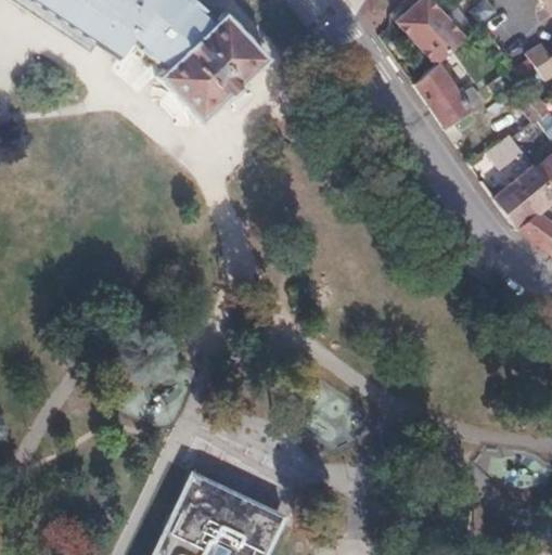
[(31,0),(108,53),(112,56),(126,38),(165,68),(156,76),(199,124),(223,100),(242,82),(267,59),(243,34),(239,28),(223,13),(215,22),(191,0),(31,0)]
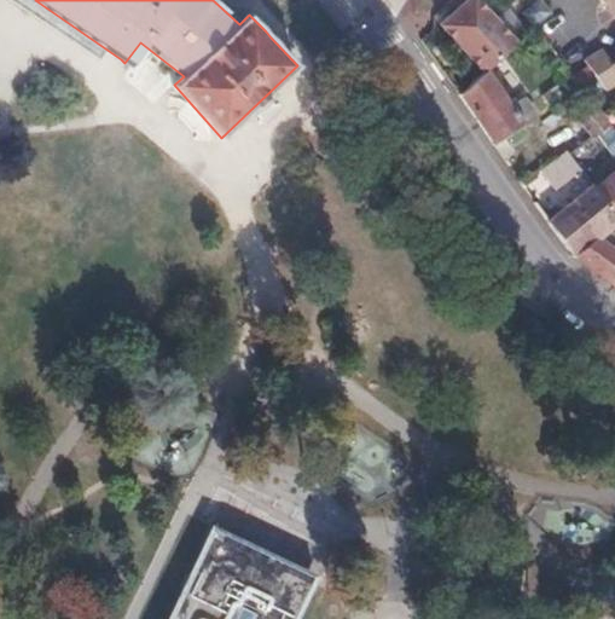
[(471,0),(460,10),(444,25),(485,71),(518,41),(481,0),(471,0)]
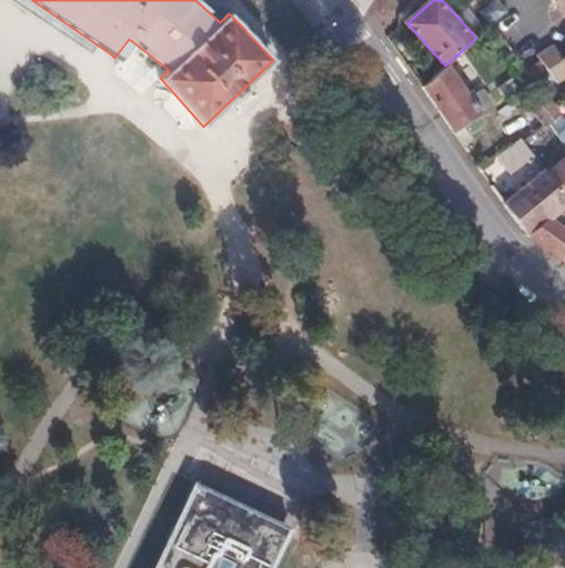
[(433,0),(416,0),(423,9),(433,0)]
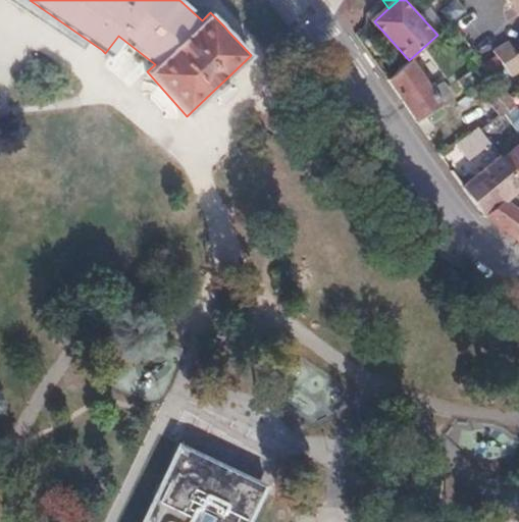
[(518,0),(505,0),(515,8),(518,5),(518,0)]
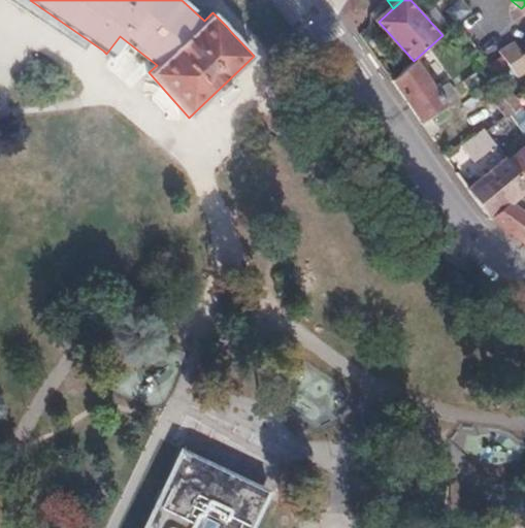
[(467,33),(459,22),(448,31),(456,42),(467,33)]
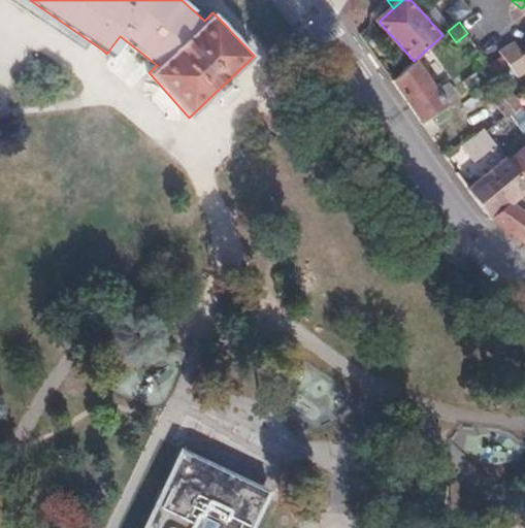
[(236,28),(231,23),(227,27),(231,32),(236,28)]
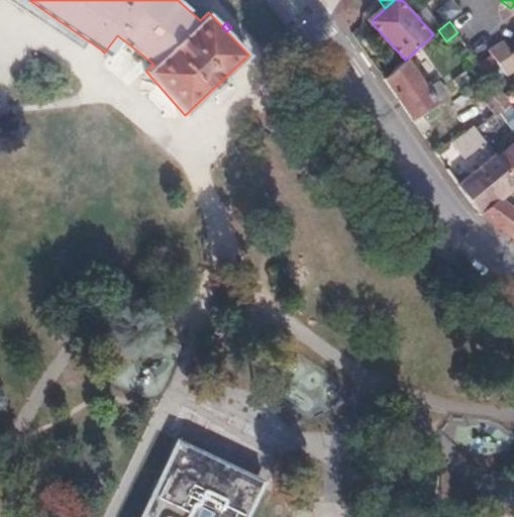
[(513,52),(508,44),(493,54),(496,59),(501,66),(510,79),(513,77),(513,52)]
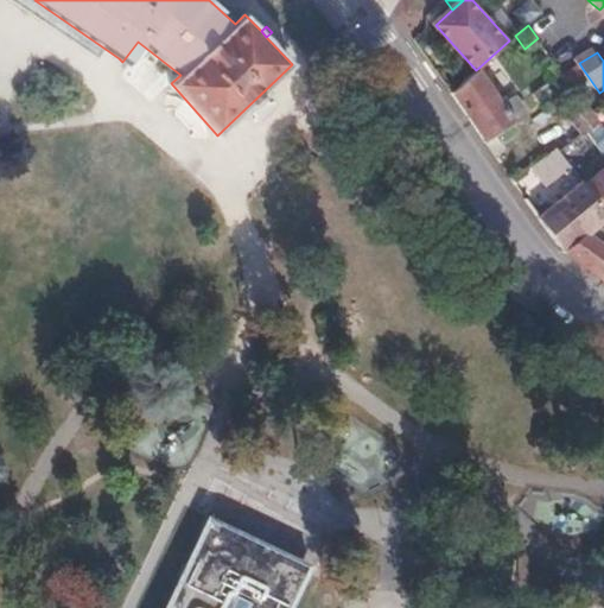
[(571,83),(574,88),(589,77),(583,69),(568,78),(571,83)]
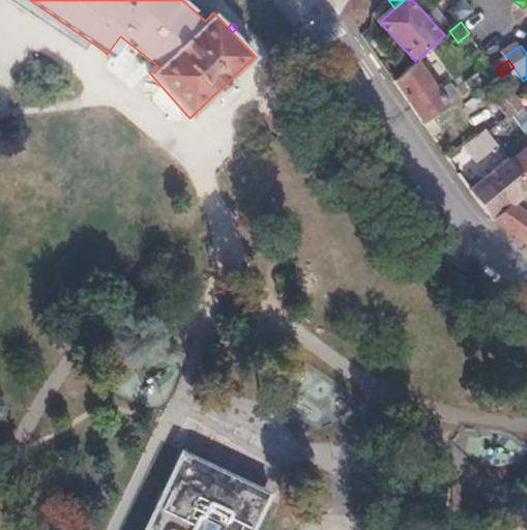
[(415,61),(394,80),(426,123),(434,117),(449,106),(415,61)]
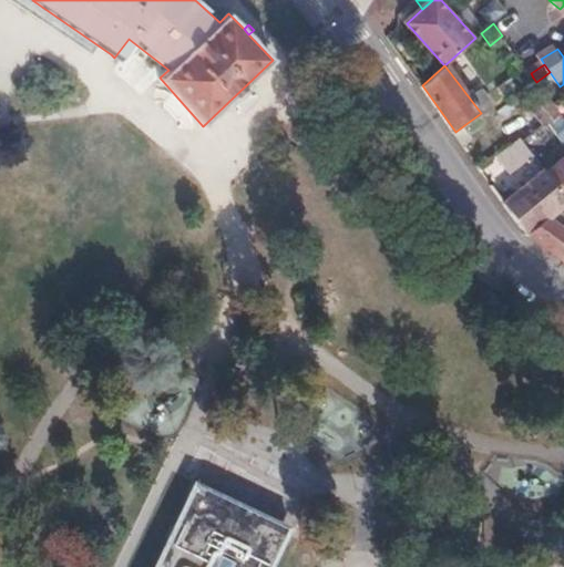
[(536,82),(533,78),(500,104),(511,117),(527,105),(545,93),(536,82)]
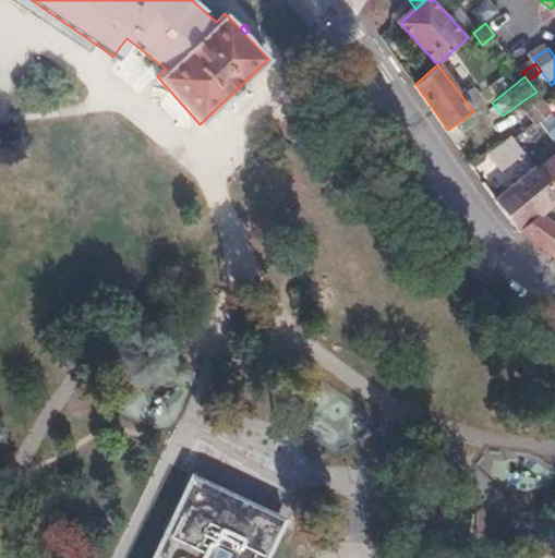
[(246,87),(243,83),(225,100),(229,104),(246,87)]
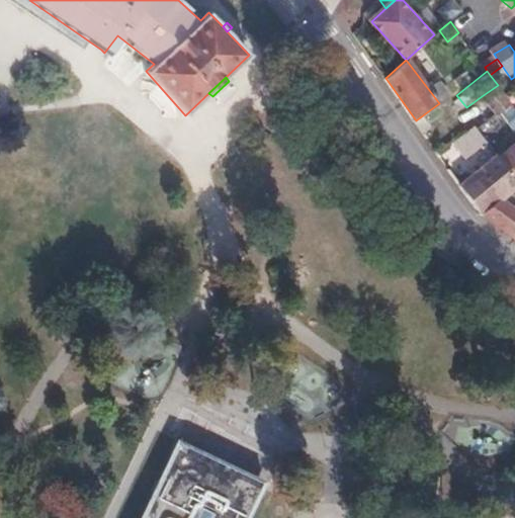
[(498,85),(482,96),(493,109),(498,114),(513,105),(498,85)]
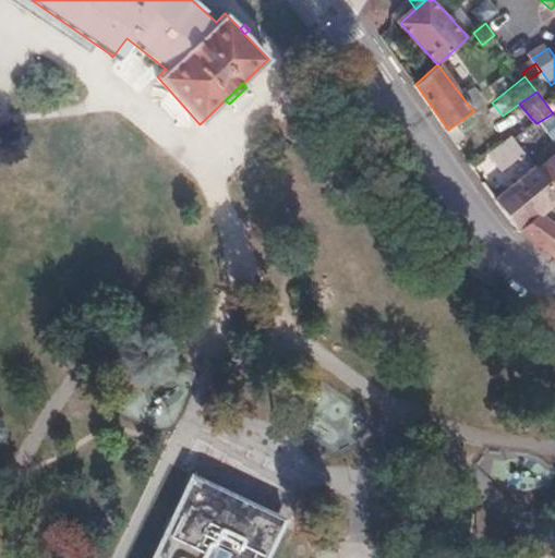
[(537,123),(531,118),(514,131),(518,136),(537,123)]
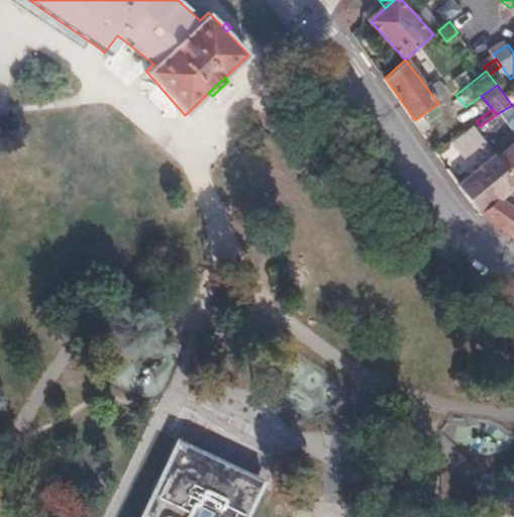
[(423,114),(415,120),(423,131),(431,125),(423,114)]
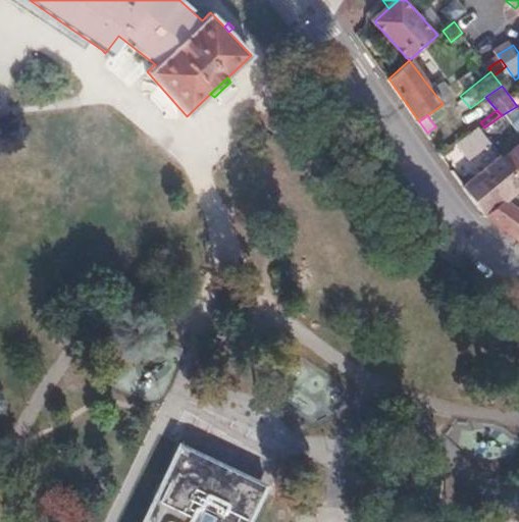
[(502,115),(484,127),(494,140),(507,155),(503,159),(518,176),(518,127),(514,131),(502,115)]
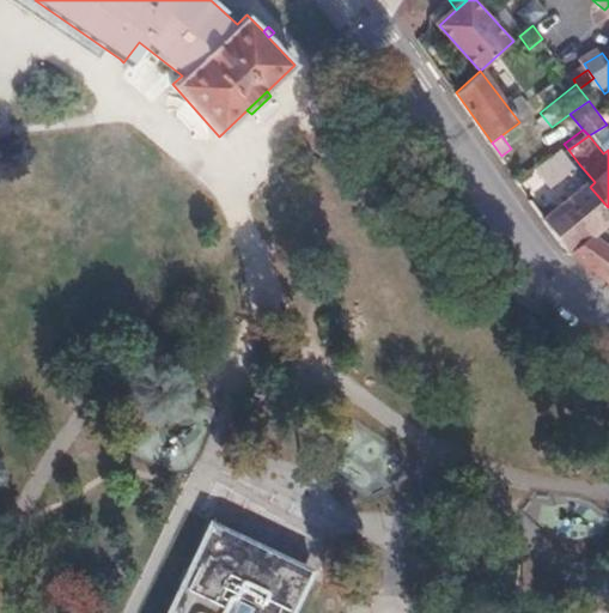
[(564,144),(536,167),(553,186),(579,164),(568,150),(564,144)]
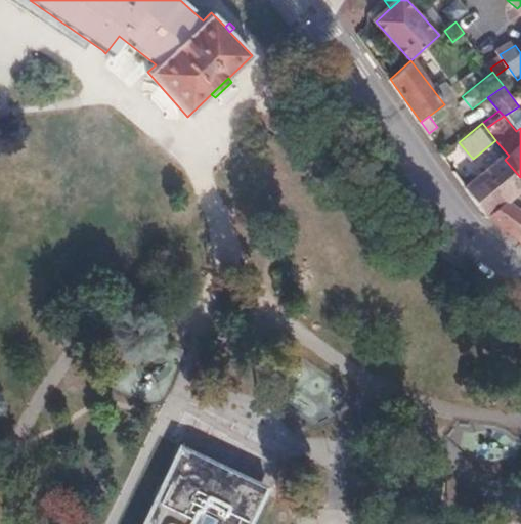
[(520,177),(505,160),(469,190),(487,216),(516,195),(520,192),(520,177)]
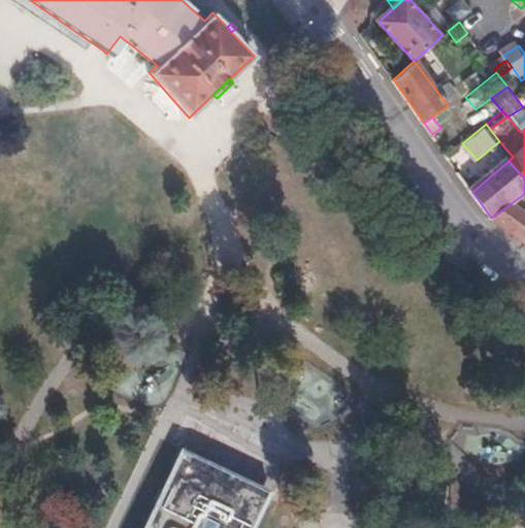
[(491,218),(524,241),(524,200),(520,197),(491,218)]
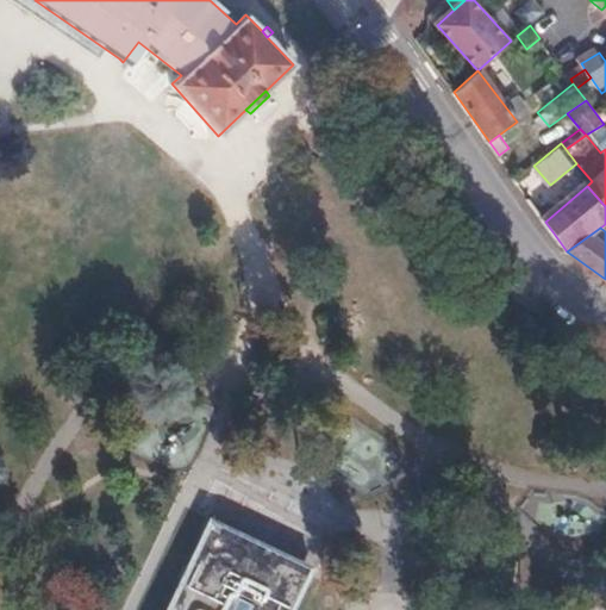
[(292,609),(310,571),(208,522),(166,609),(292,609)]
